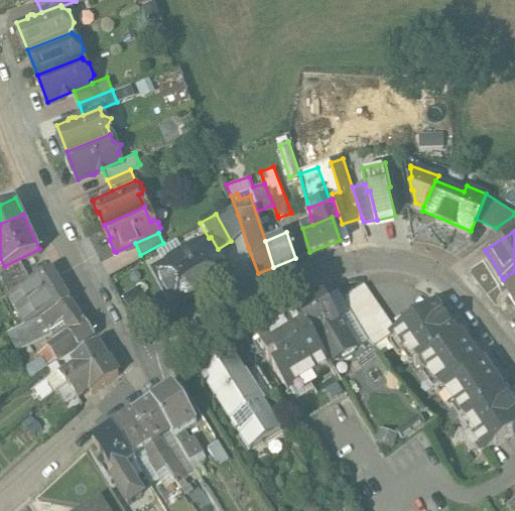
[(209,238),(154,267),(173,302),(230,272),(218,249),(211,237),(209,238)]
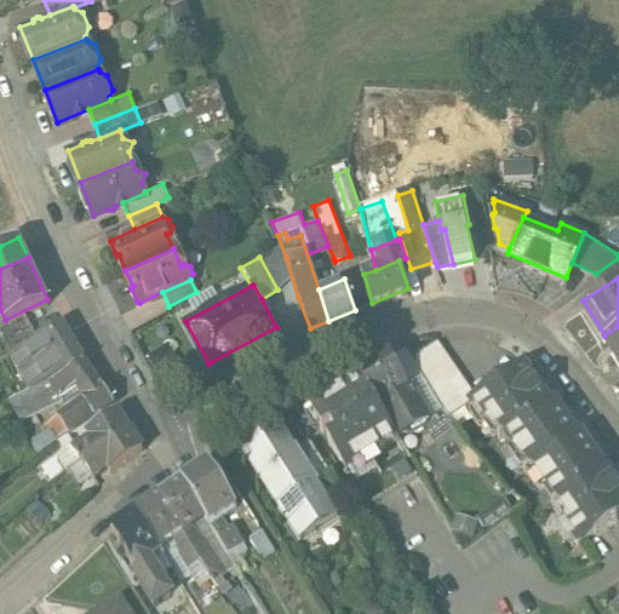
[(46,378),(47,377),(85,356),(63,321),(44,333),(53,350),(30,363),(34,371),(40,368),(46,378)]
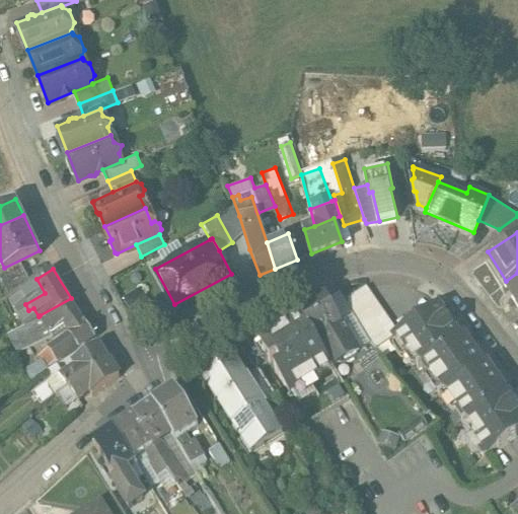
[(517,273),(506,281),(513,291),(512,292),(517,301),(517,273)]
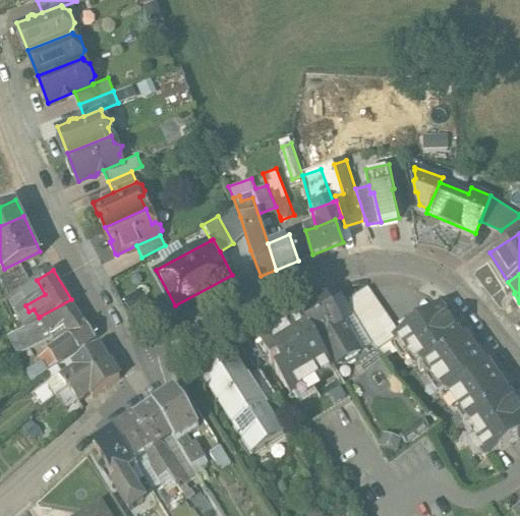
[(395,333),(400,330),(368,283),(346,297),(369,336),(373,341),(378,345),(379,344),(395,334),(395,333)]
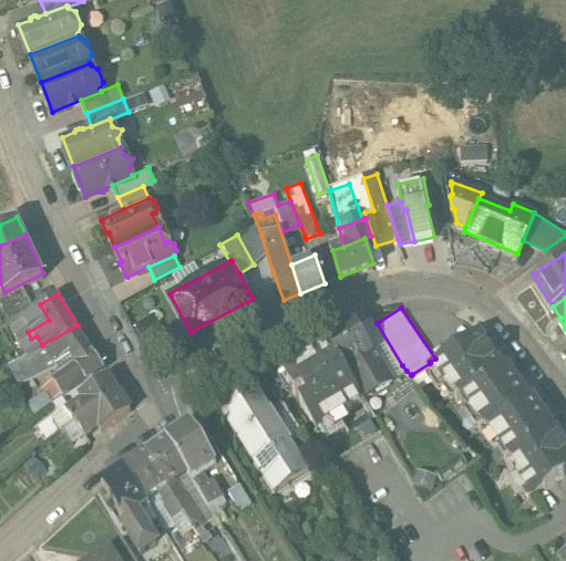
[(393,377),(407,371),(402,365),(377,323),(371,313),(356,323),(371,347),(374,345),(393,377)]
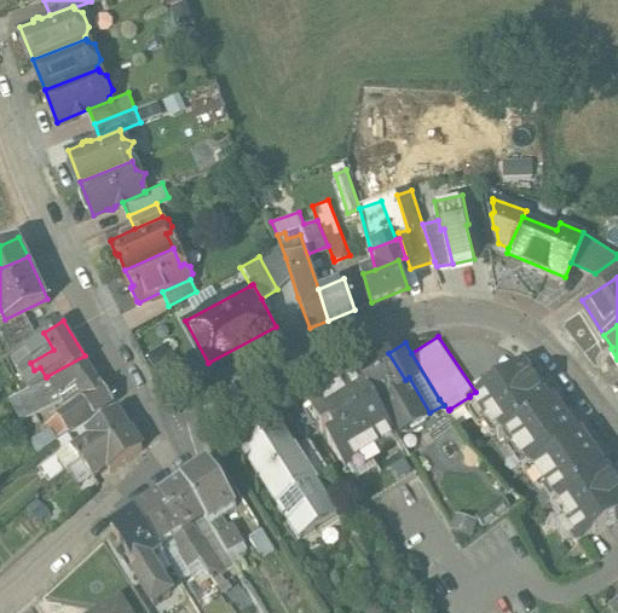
[(396,432),(429,412),(409,377),(405,380),(388,353),(385,346),(356,363),(357,366),(396,432)]
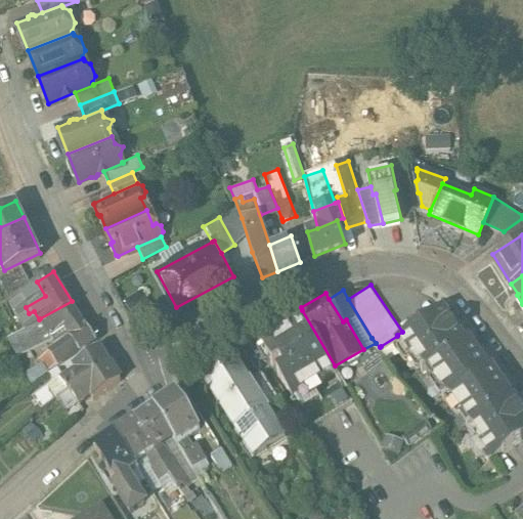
[(72,301),(40,318),(50,333),(79,313),(72,301)]
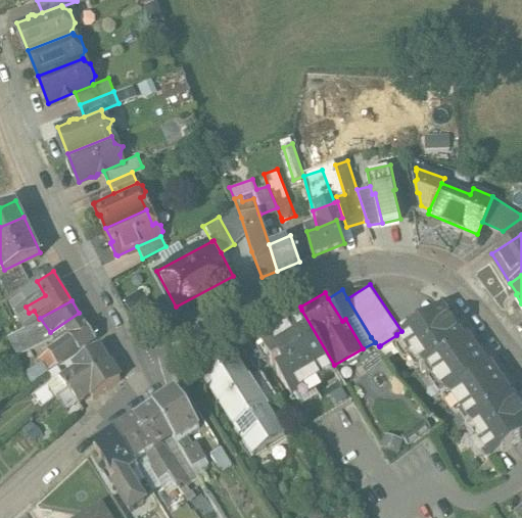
[(421,365),(466,333),(463,335),(457,326),(458,323),(453,317),(451,316),(441,303),(428,313),(428,312),(410,324),(411,325),(401,331),(396,334),(396,335),(407,349),(411,346),(421,362),(420,363),(421,365)]
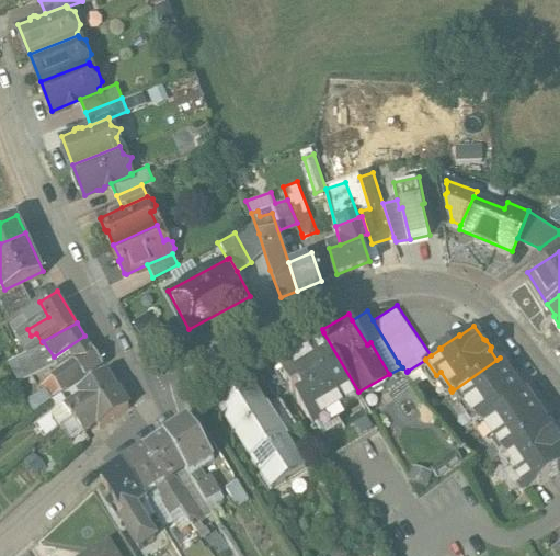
[(360,393),(358,392),(323,332),(276,360),(293,386),(299,383),(304,389),(297,394),(312,420),(360,393)]
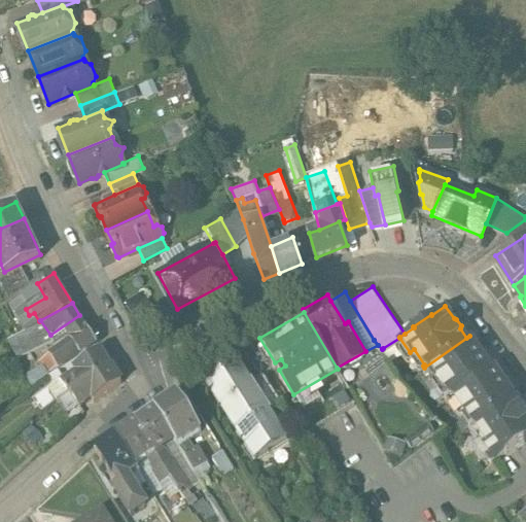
[(24,332),(31,348),(45,341),(38,325),(24,332)]
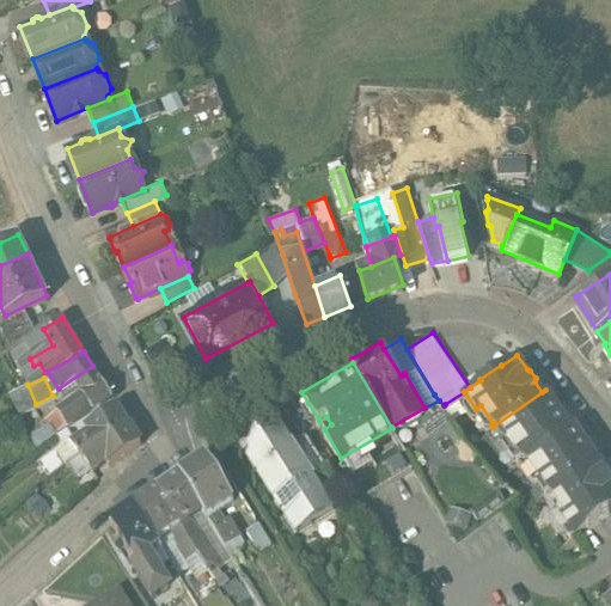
[(67,424),(111,393),(101,378),(83,390),(83,391),(57,410),(67,424)]
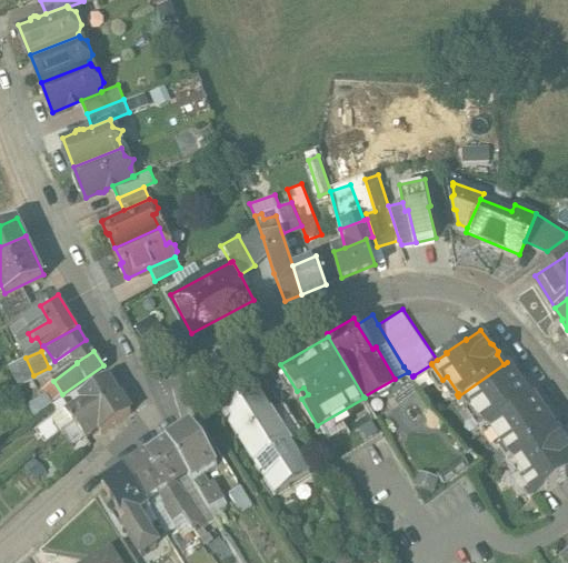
[(481,428),(532,393),(532,392),(529,394),(514,371),(511,373),(506,365),(508,364),(507,362),(458,396),(459,398),(465,394),(485,423),(480,426),(481,428)]
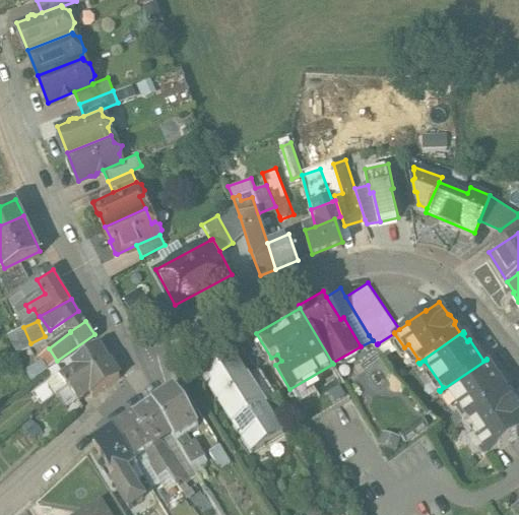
[(75,367),(80,376),(110,358),(100,342),(71,361),(75,367)]
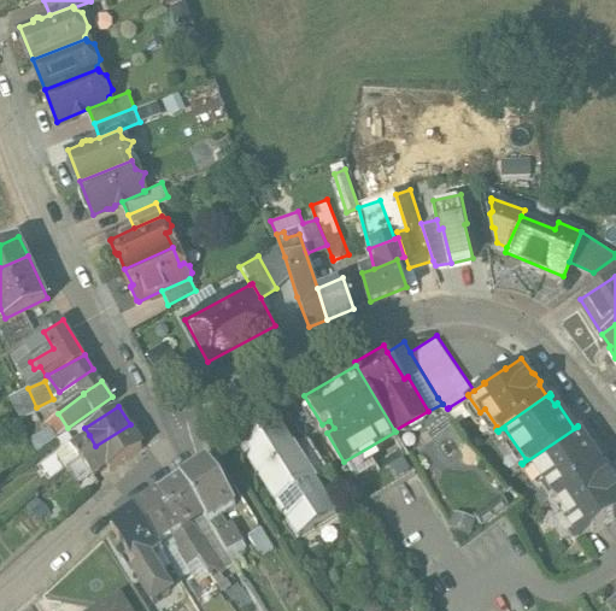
[(57,434),(68,428),(58,413),(58,412),(47,419),(57,434)]
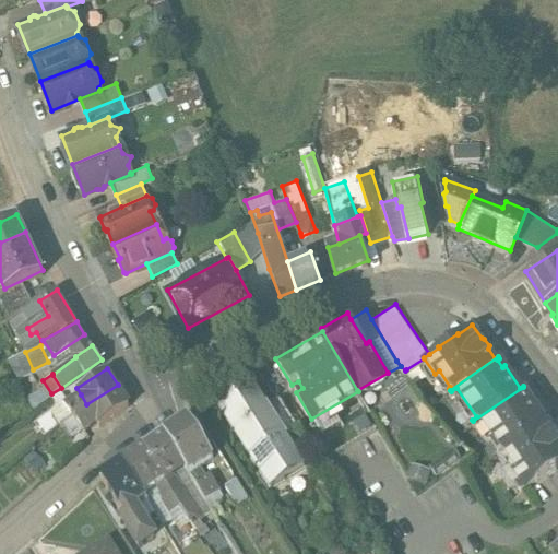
[(283,432),(265,404),(249,378),(215,400),(249,454),(283,432)]
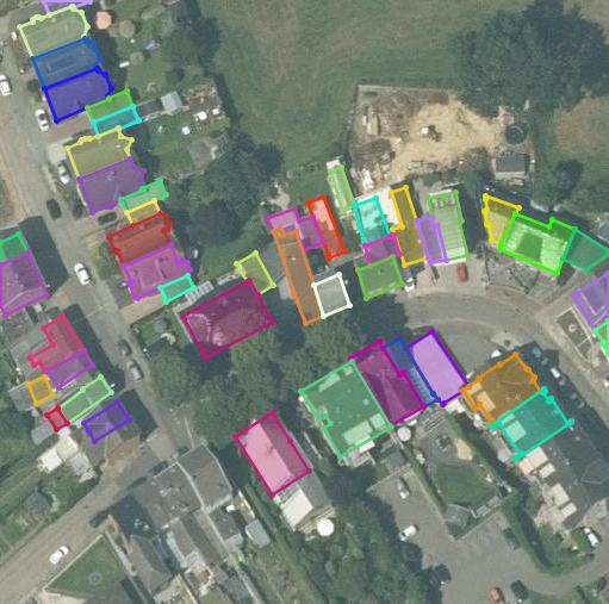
[(106,460),(141,439),(129,419),(94,441),(103,454),(106,460)]
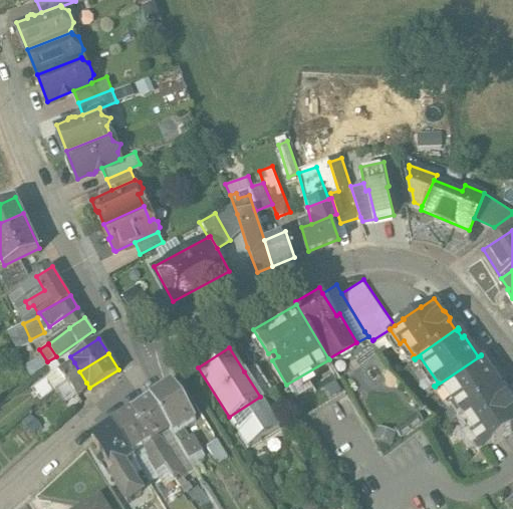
[(459,414),(503,384),(502,383),(498,385),(494,378),(496,376),(481,355),(435,387),(436,389),(442,384),(460,411),(458,413),(459,414)]
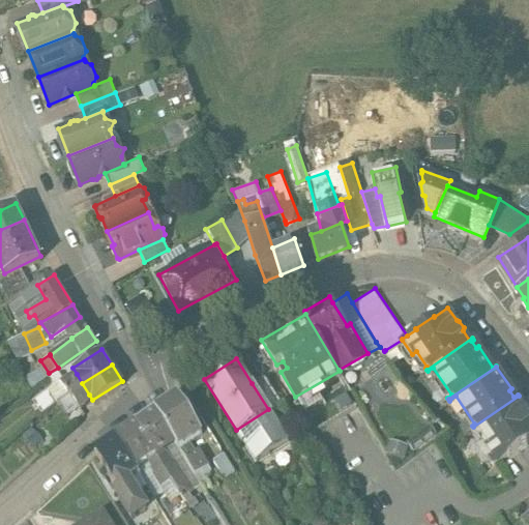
[(69,391),(82,383),(77,374),(64,382),(69,391)]
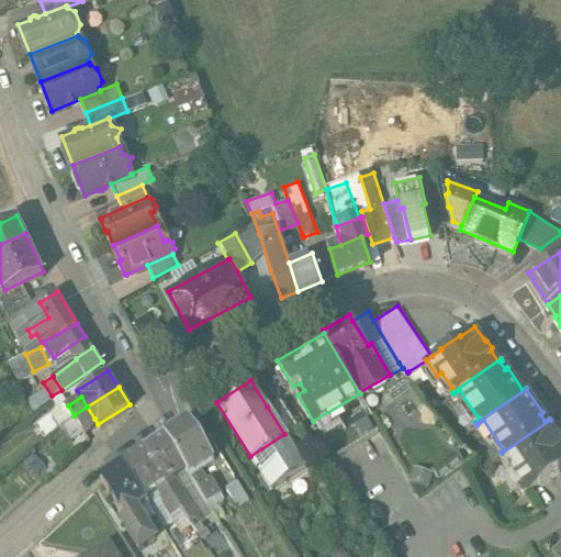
[(279,399),(267,407),(284,434),(287,437),(289,435),(299,430),(279,399)]
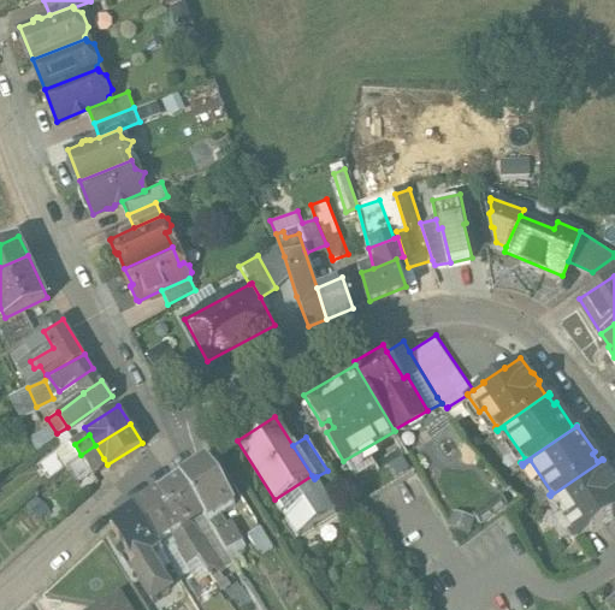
[(104,459),(95,445),(81,455),(89,468),(104,459)]
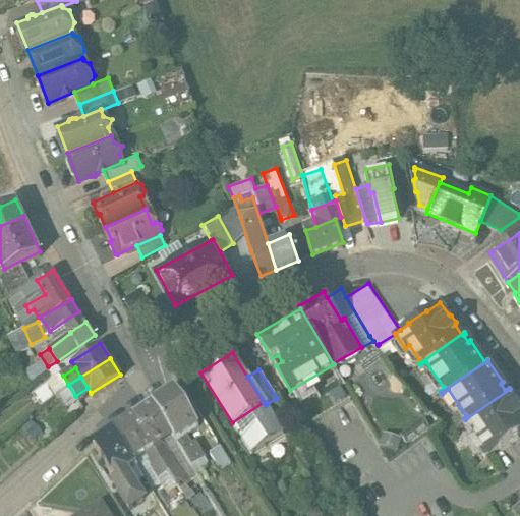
[(174,388),(154,401),(173,432),(172,433),(177,440),(198,425),(174,388)]
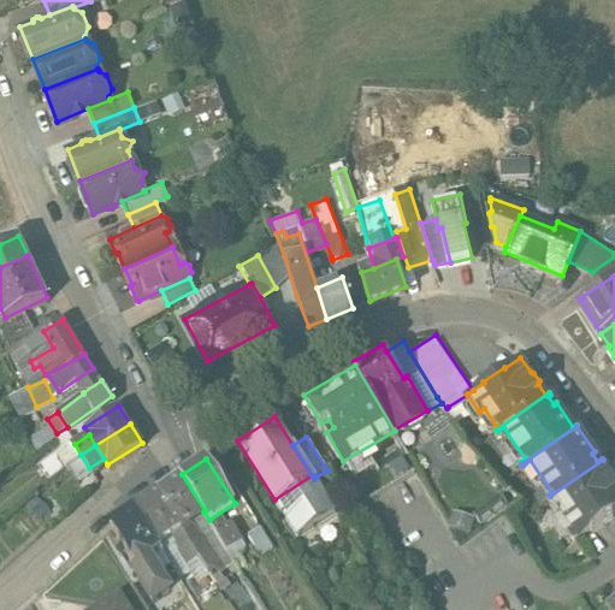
[(603,460),(550,496),(550,498),(555,495),(568,513),(563,516),(575,534),(591,522),(592,523),(614,509),(613,508),(614,507),(614,471),(610,471),(603,460)]
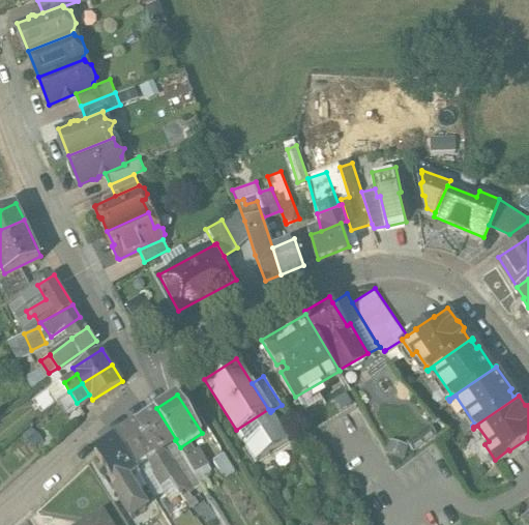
[(156,408),(137,421),(156,453),(164,447),(175,440),(176,439),(156,408)]
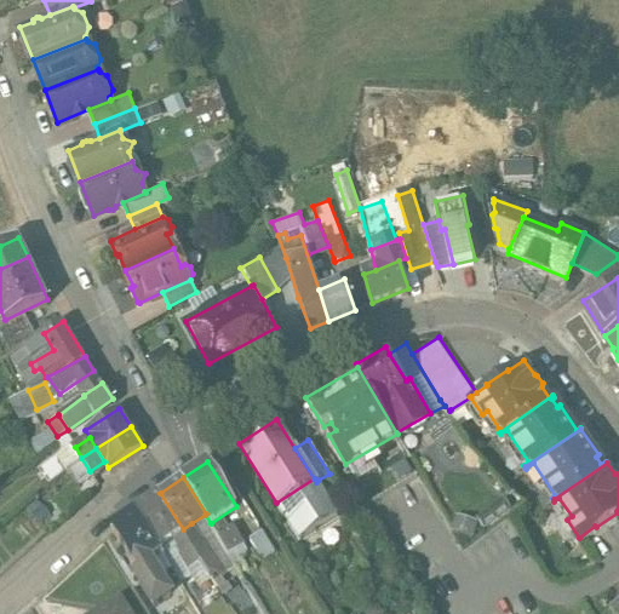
[(316,482),(314,478),(276,503),(301,539),(337,515),(322,492),(325,491),(319,480),(316,482)]
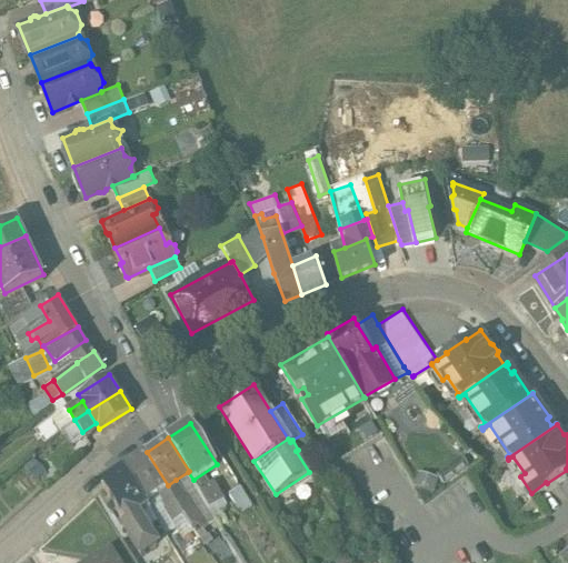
[(147,452),(125,466),(146,500),(158,492),(168,485),(147,452)]
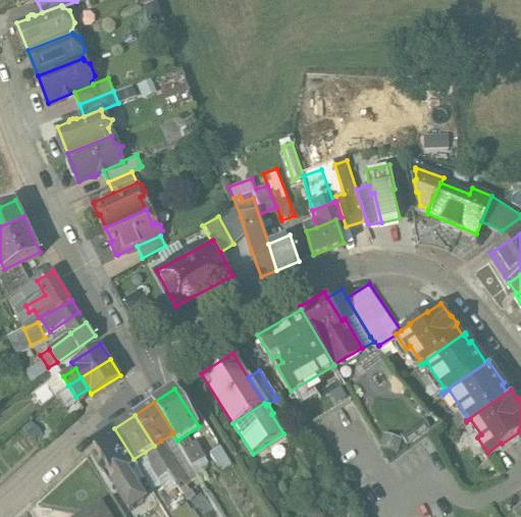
[(425,418),(402,435),(407,442),(430,424),(425,418)]
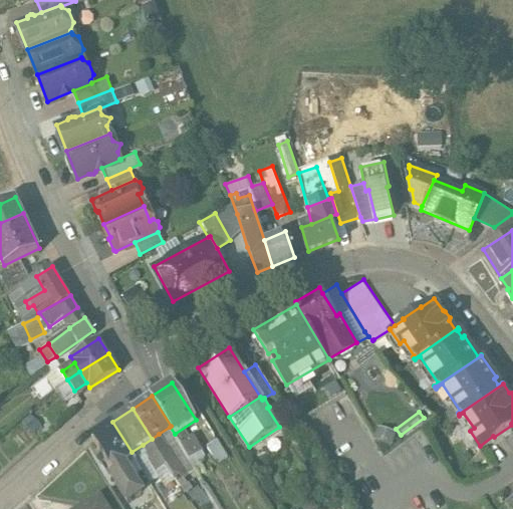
[(132,452),(112,422),(104,427),(107,431),(95,440),(113,469),(134,456),(132,452)]
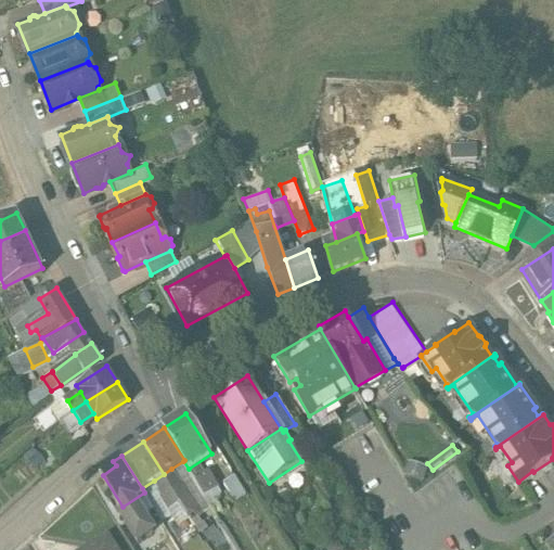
[(182,480),(171,469),(164,474),(180,500),(184,498),(188,502),(194,498),(182,480)]
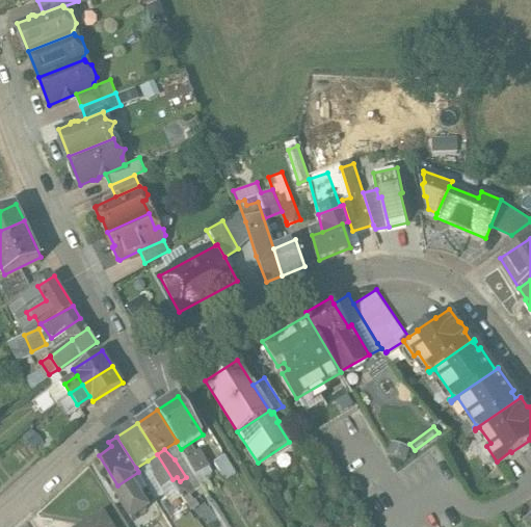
[(213,472),(200,451),(187,459),(197,475),(205,471),(208,475),(213,472)]
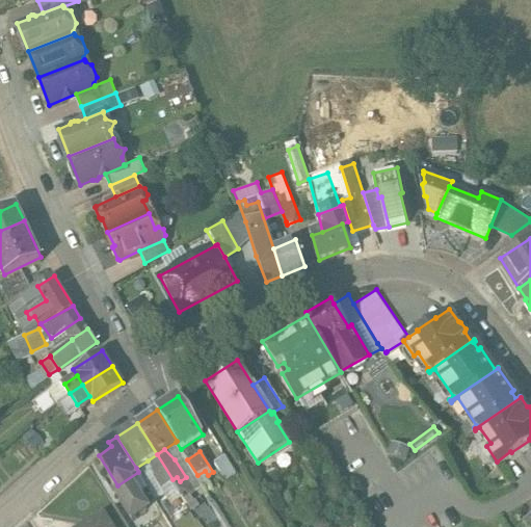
[(173,479),(157,454),(148,460),(153,472),(164,491),(169,488),(167,483),(173,479)]
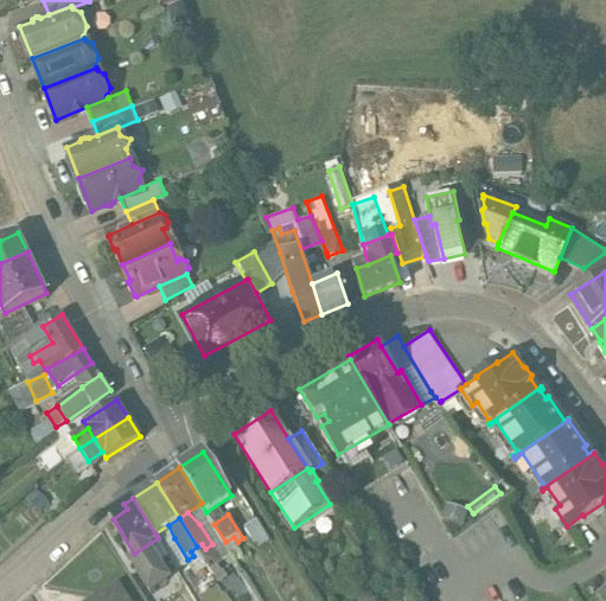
[(605,577),(595,584),(605,599),(605,577)]
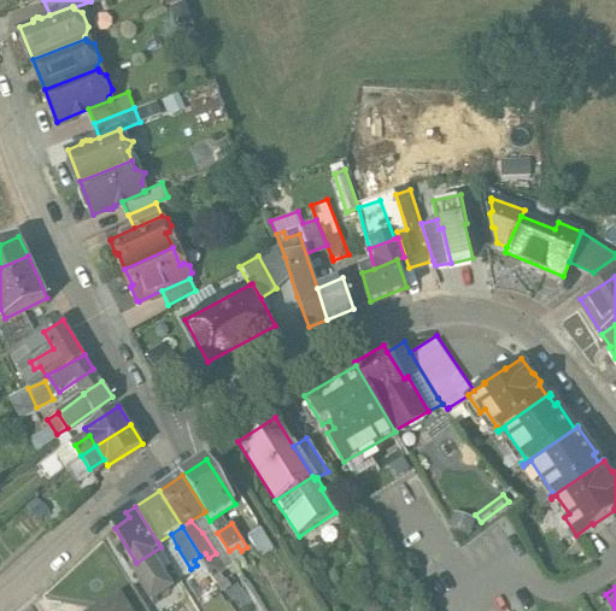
[(91,610),(132,610),(121,593),(91,610)]
